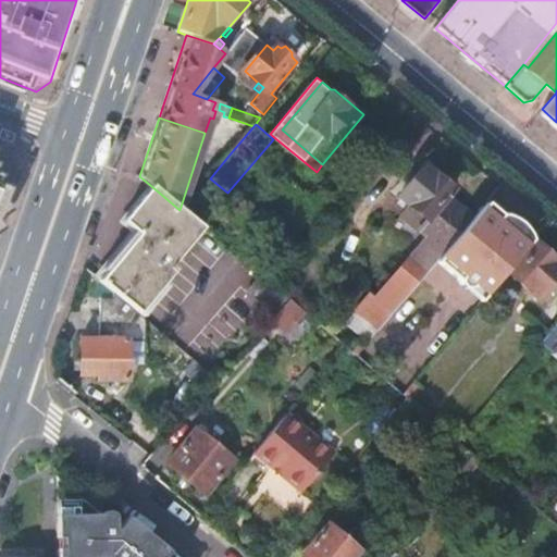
[(401,219),(424,238),(373,299),(370,296),(356,312),(380,332),(441,258),(472,220),(448,200),(452,196),(447,193),(452,189),(424,168),(398,198),(410,208),(401,219)]
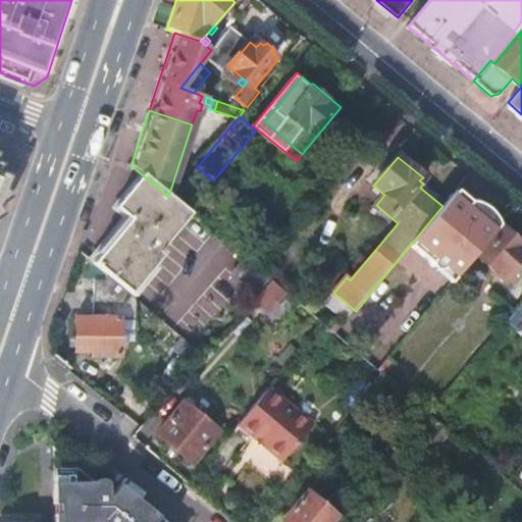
[(197,167),(177,191),(190,201),(198,192),(203,196),(214,181),(213,180),(197,167)]
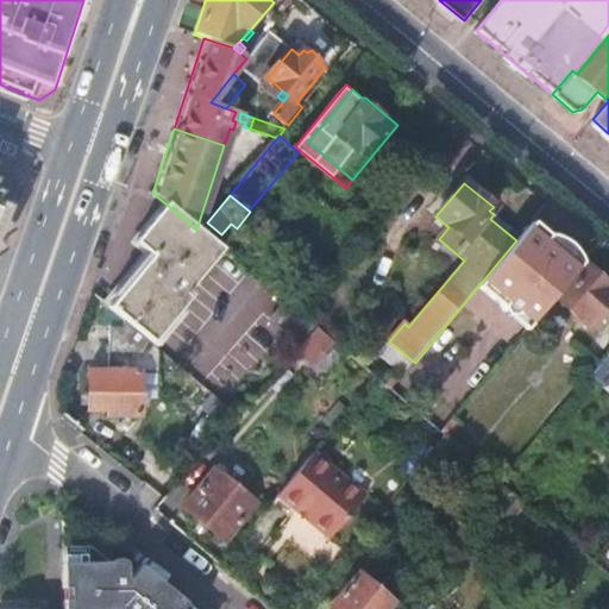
[(0,252),(4,251),(0,246),(0,236),(10,230),(2,221),(10,205),(0,200),(0,252)]
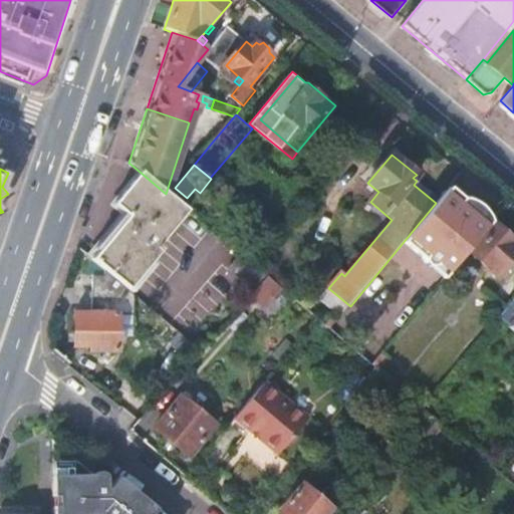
[(127,219),(91,262),(103,273),(126,292),(163,250),(158,246),(187,212),(168,196),(166,194),(140,172),(111,205),(127,219)]
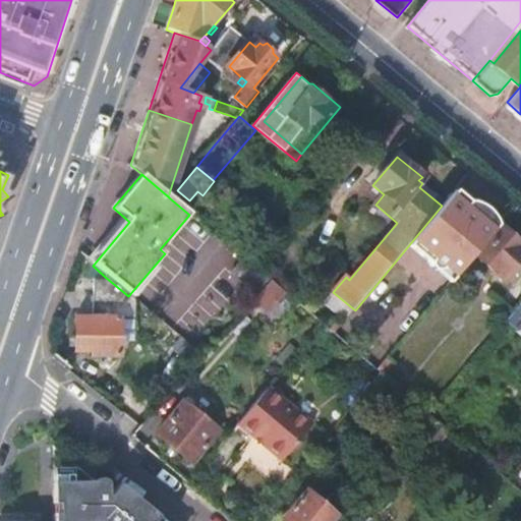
[(442,206),(412,241),(443,266),(455,277),(496,228),(480,216),(453,193),(442,206)]
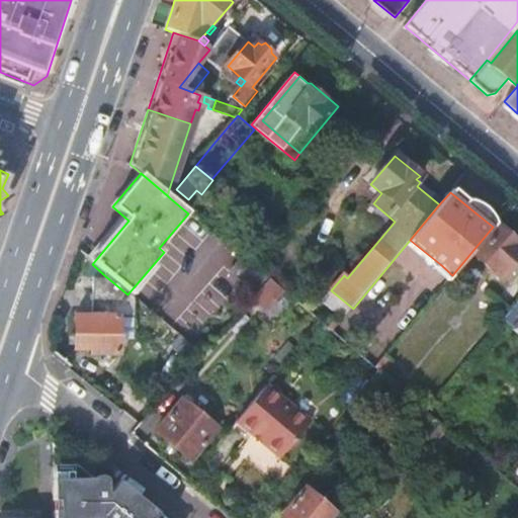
[(517,262),(517,241),(499,226),(476,254),(504,279),(517,262)]
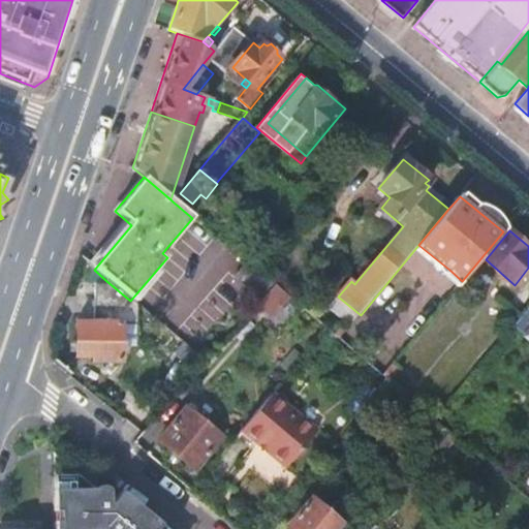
[(232,277),(258,299),(272,283),(257,272),(245,261),(232,277)]
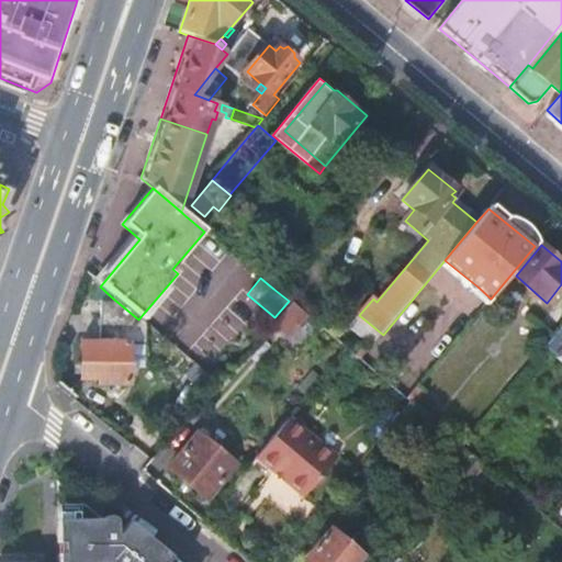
[(81,339),(80,379),(100,379),(100,384),(130,384),(130,346),(146,347),(147,326),(138,319),(113,299),(113,302),(102,302),(100,339),(81,339)]
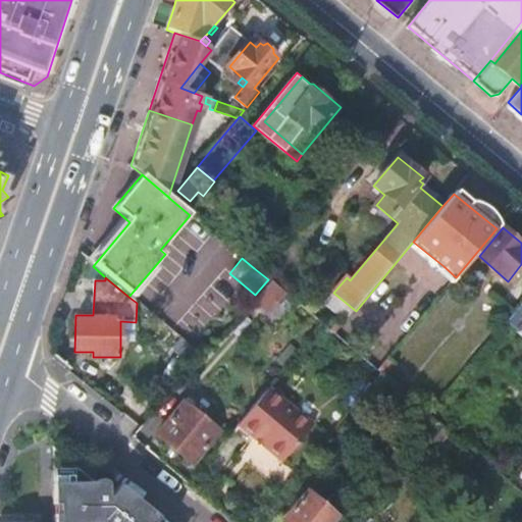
[(255,295),(251,299),(266,312),(282,293),(268,279),(255,295)]
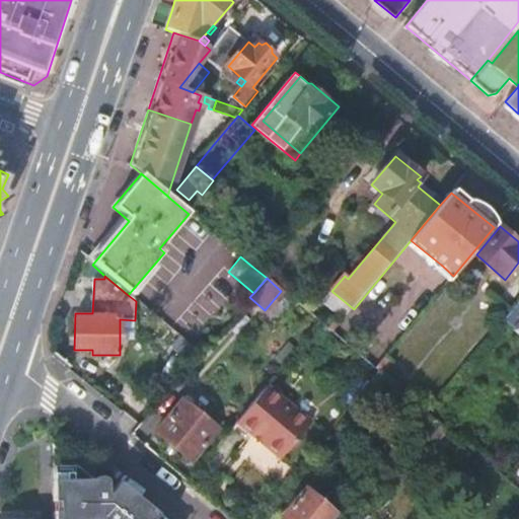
[(518,303),(505,321),(518,334),(518,303)]
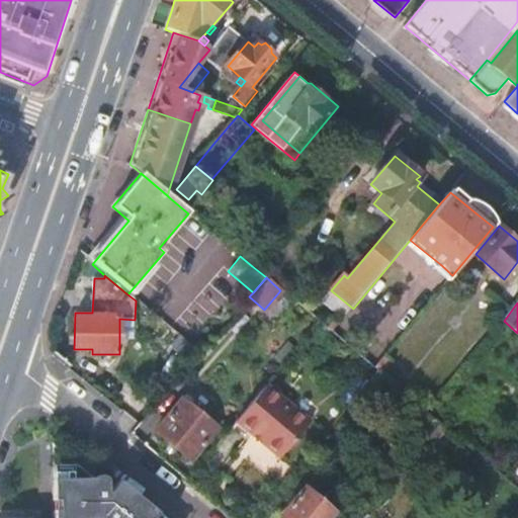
[(333,322),(327,329),(333,333),(338,326),(333,322)]
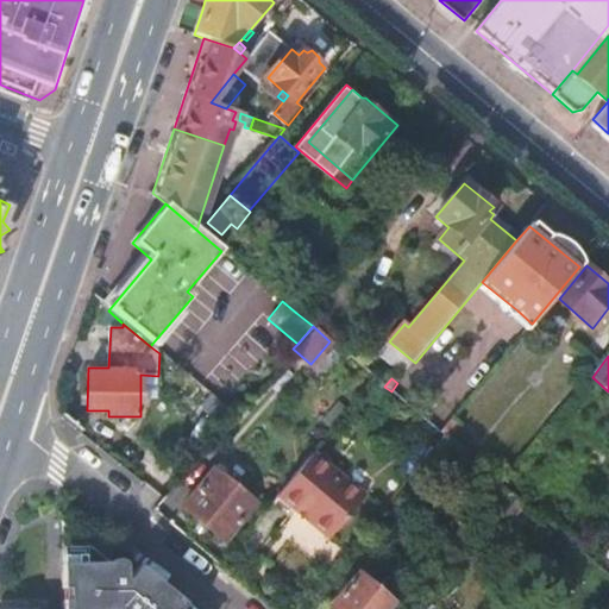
[(226,409),(219,419),(227,426),(236,416),(226,409)]
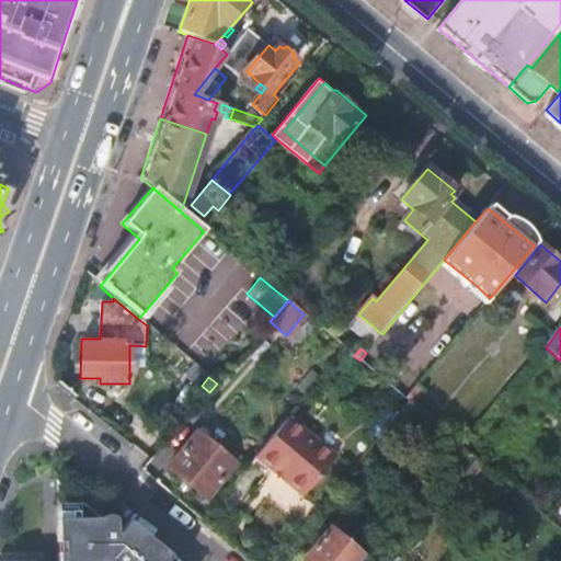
[(416,386),(405,399),(409,402),(411,403),(422,390),(416,386)]
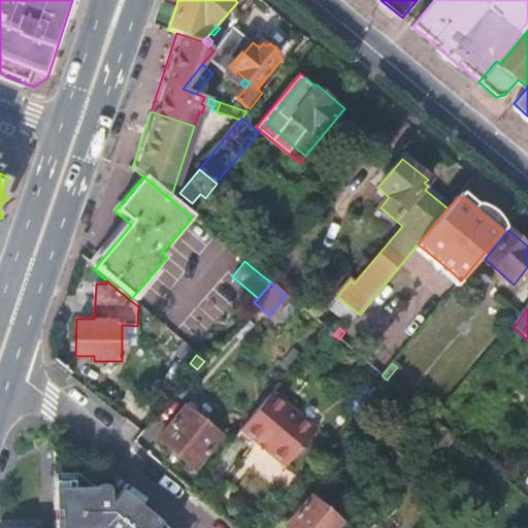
[(271,394),(239,433),(285,470),(317,431),(271,394)]
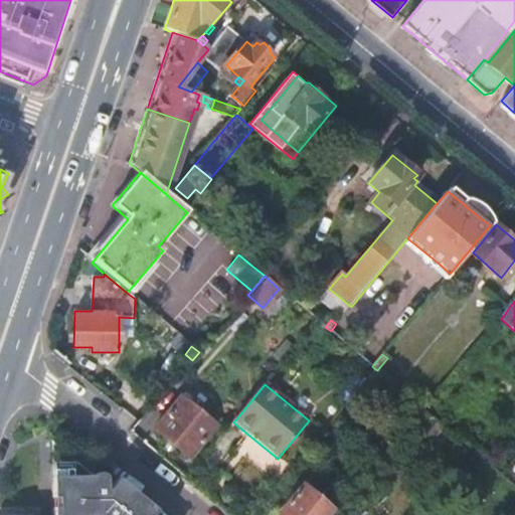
[(216,426),(181,396),(154,428),(190,458),(216,426)]
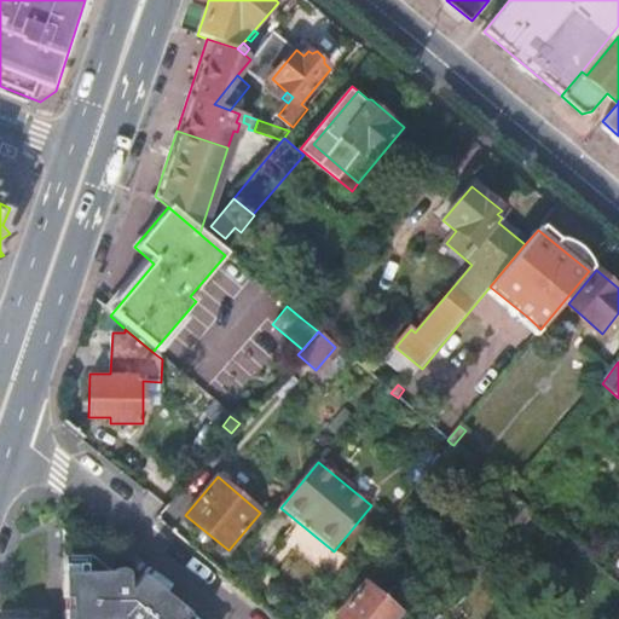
[(520,501),(507,518),(514,524),(527,507),(520,501)]
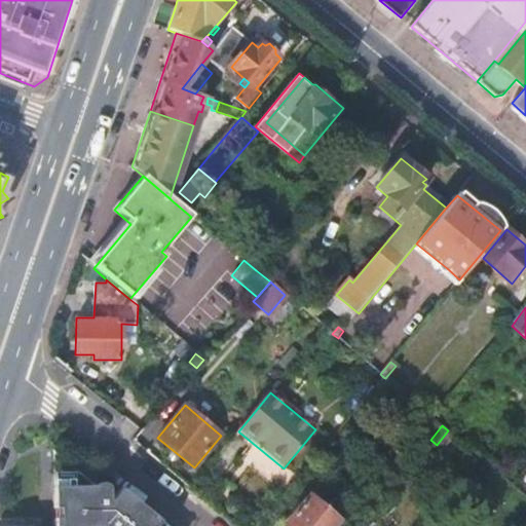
[(54,486),(54,525),(153,525),(147,520),(151,515),(127,496),(123,500),(114,493),(109,500),(108,499),(108,483),(108,481),(107,479),(104,479),(101,478),(99,479),(98,481),(96,483),(96,486),(54,486)]
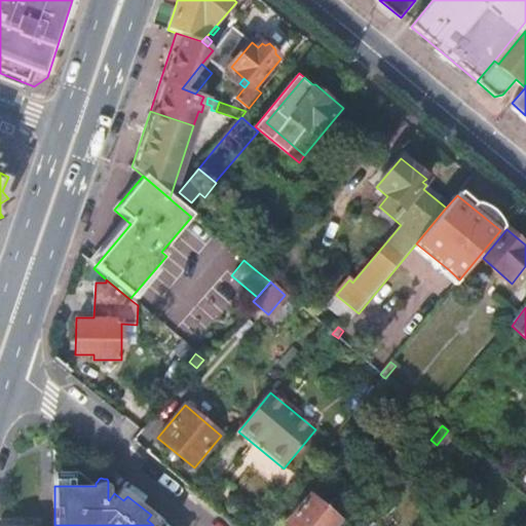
[(334,525),(338,522),(308,496),(284,525),(334,525)]
